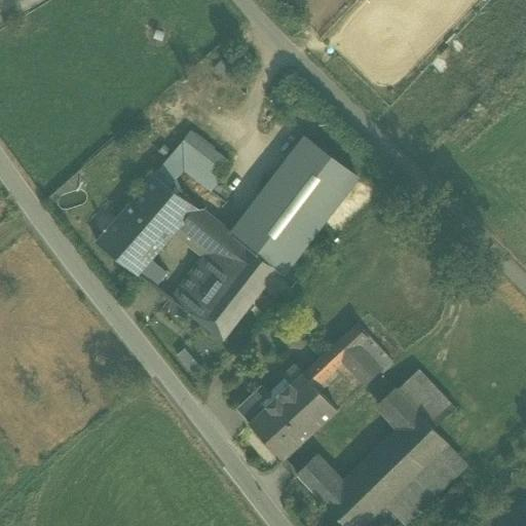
[(195,135),(193,133),(183,144),(224,175),(231,165),(194,136),(195,135)]
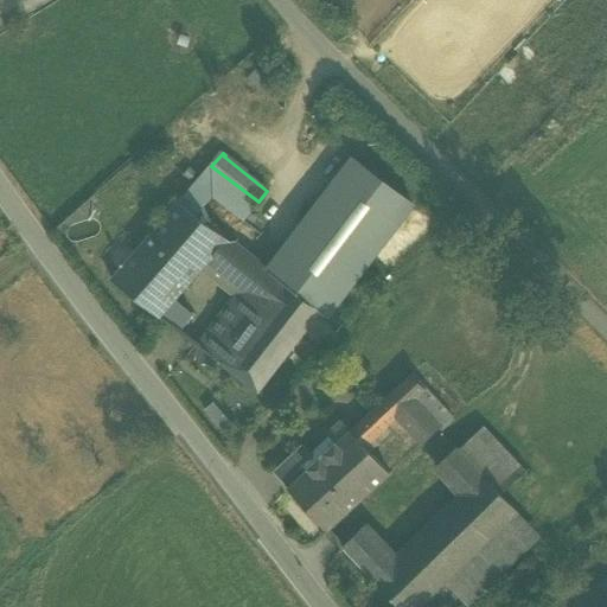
[(355,160),(300,232),(357,275),(411,203),(368,170),(355,160)]
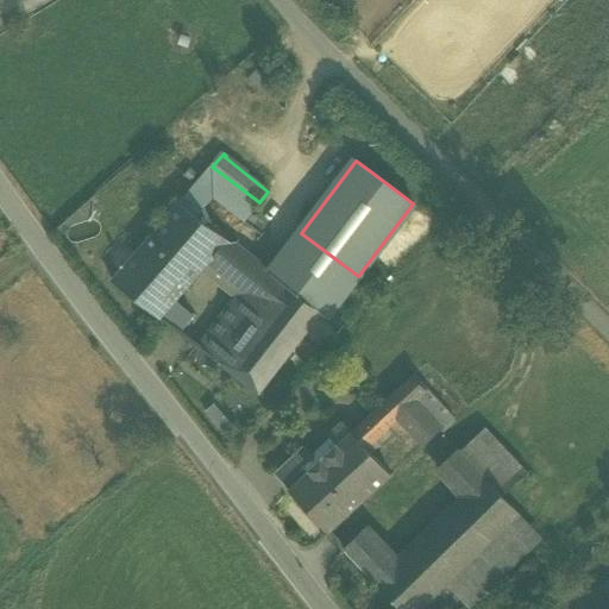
[(259,202),(212,167),(196,184),(213,198),(245,221),(259,202)]
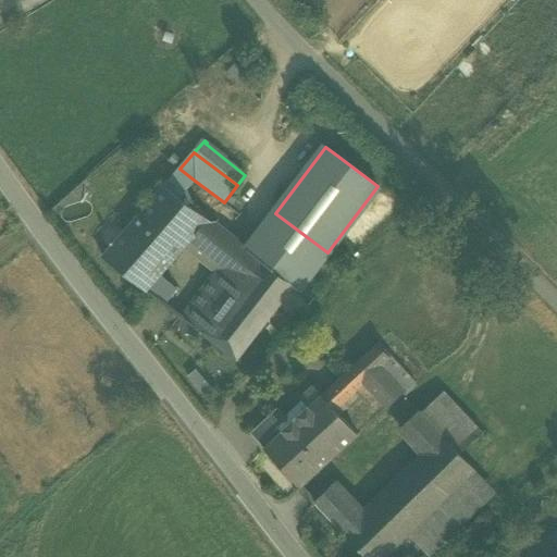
[(195,181),(180,169),(162,188),(185,205),(195,181)]
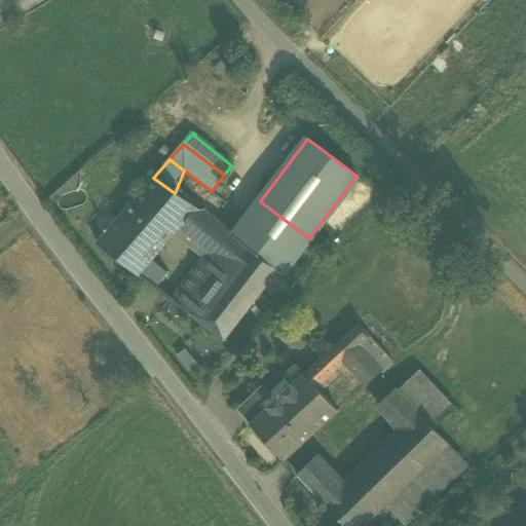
[(153,178),(97,242),(139,275),(152,260),(180,226),(195,209),(175,193),(153,178)]
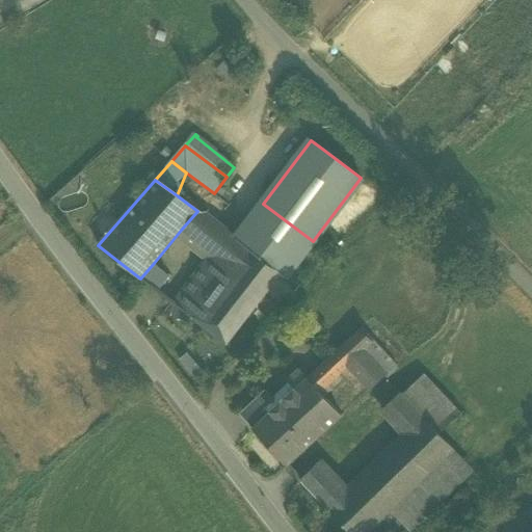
[(263,204),(235,240),(216,264),(210,259),(209,259),(207,260),(173,303),(225,344),(280,274),(285,277),(313,241),(263,204)]
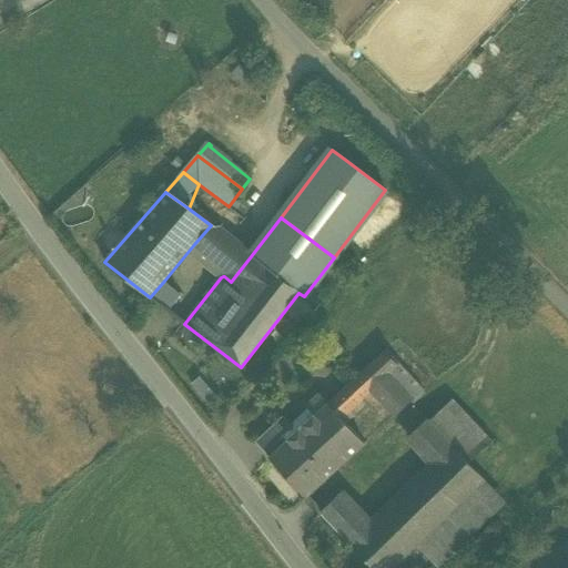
[(235,244),(211,225),(194,244),(214,260),(219,261),(222,260),(224,259),(225,257),(235,244)]
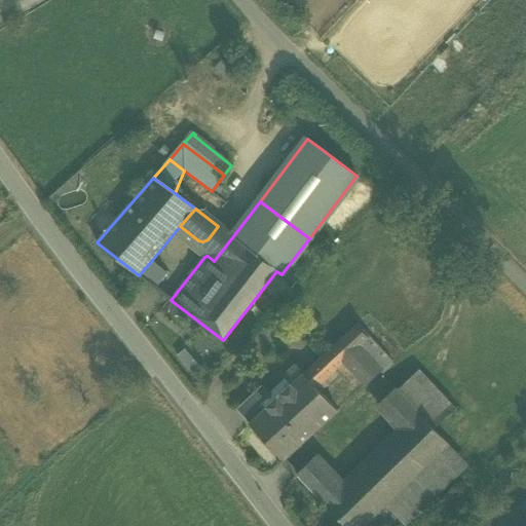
[(162,268),(152,260),(139,275),(149,283),(162,268)]
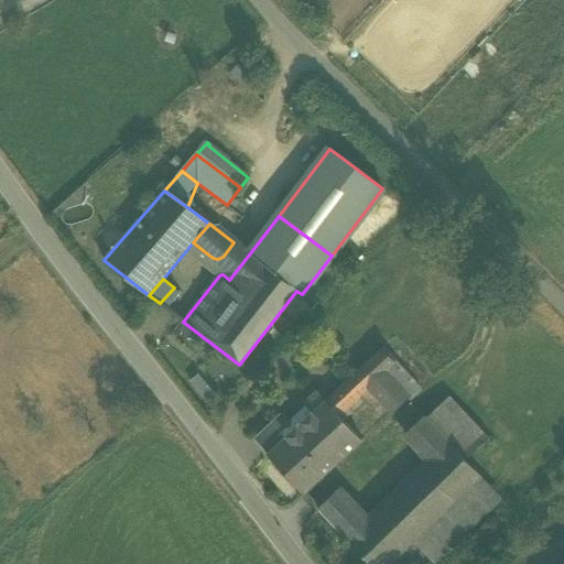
[(384,348),(327,402),(343,419),(370,393),(388,413),(390,413),(391,413),(421,387),(384,348)]
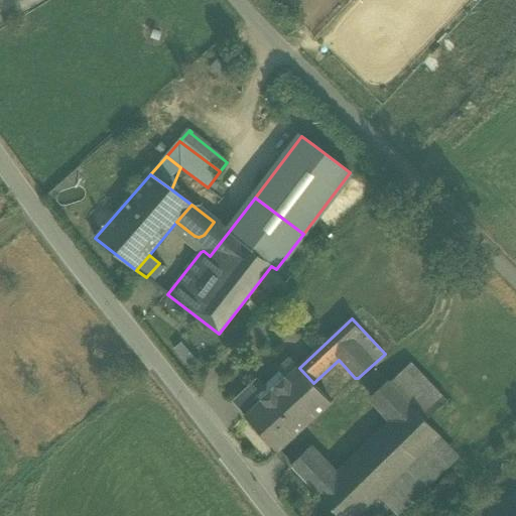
[(196,360),(181,343),(175,348),(188,365),(196,360)]
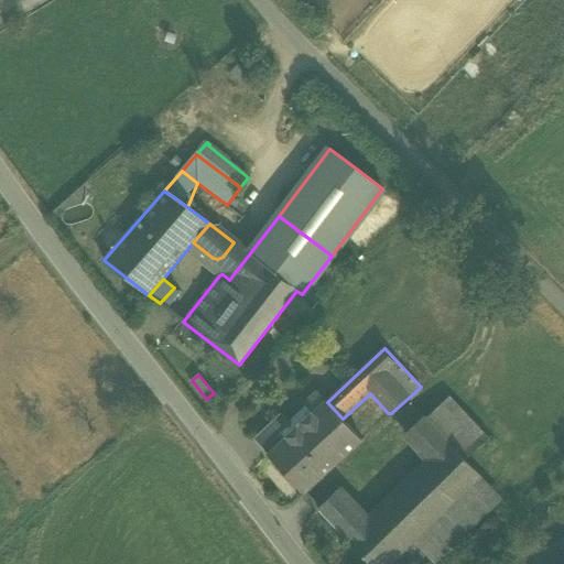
[(327,402),(317,391),(305,402),(314,412),(300,425),(336,463),(361,438),(343,419),(327,402)]
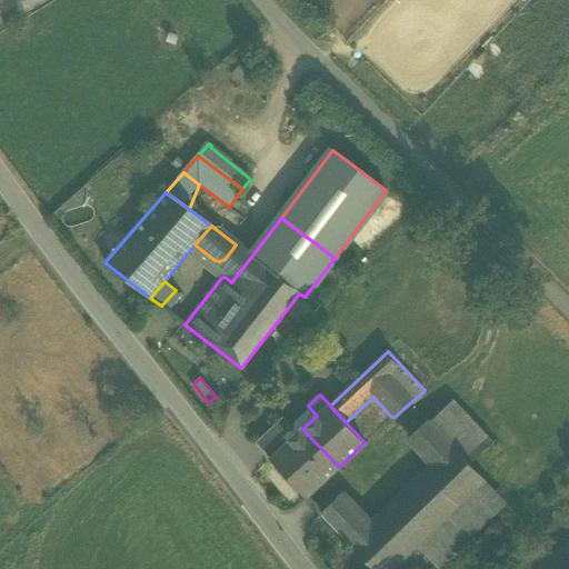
[(452,403),(431,423),(453,447),(469,465),(491,442),(452,403)]
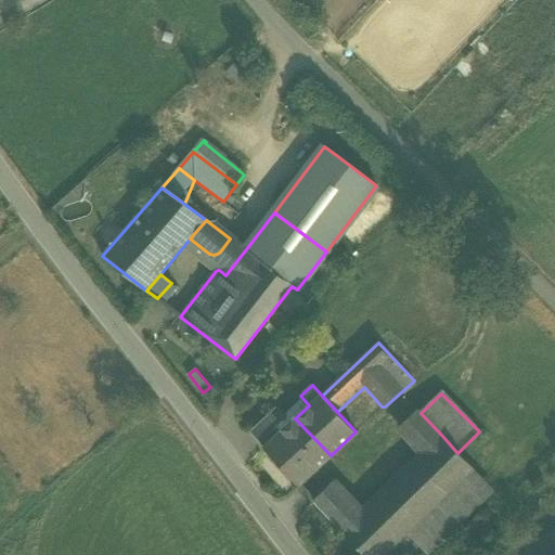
[(300,396),(275,408),(268,414),(282,430),(263,447),(262,448),(298,486),(331,455),(295,418),(309,405),(300,396)]
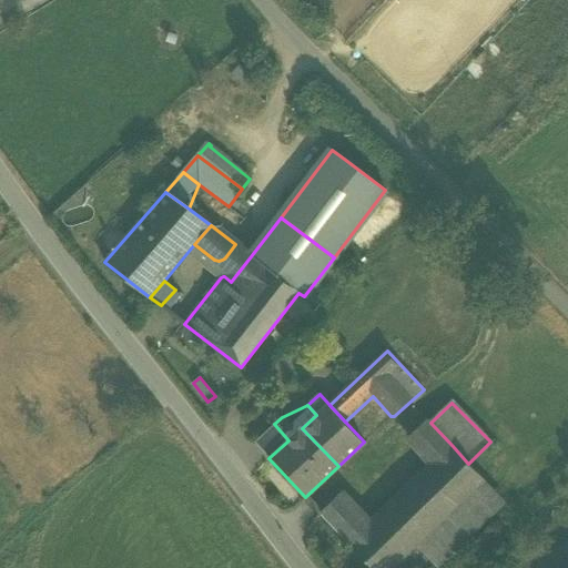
[(430,423),(428,421),(409,439),(433,465),(453,446),(430,423)]
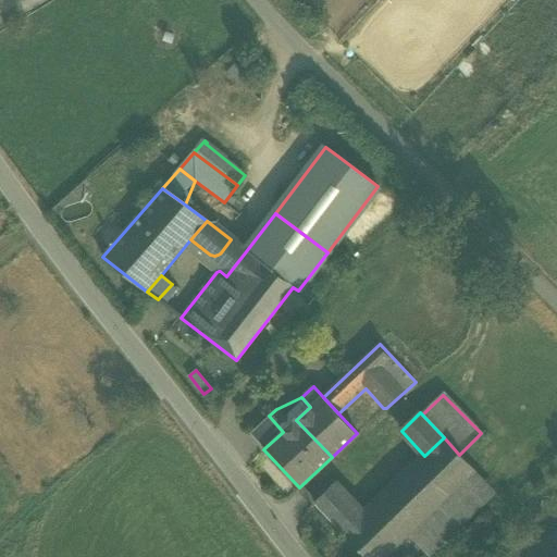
[(269,416),(250,433),(264,448),(283,432),(269,416)]
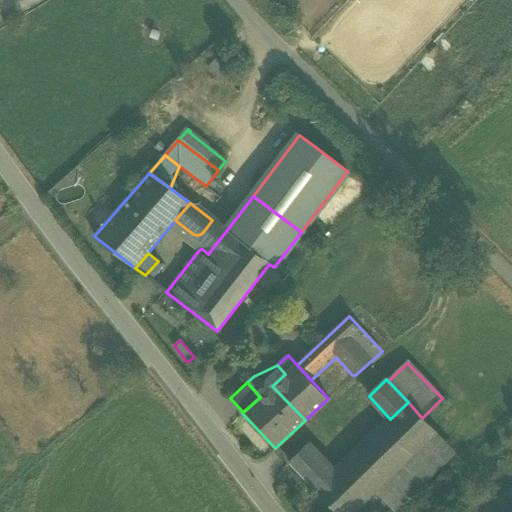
[(390,419),(334,473),(306,444),(289,461),(336,511),(352,511),(374,491),(406,461),(435,432),(422,418),(408,402),(390,419)]
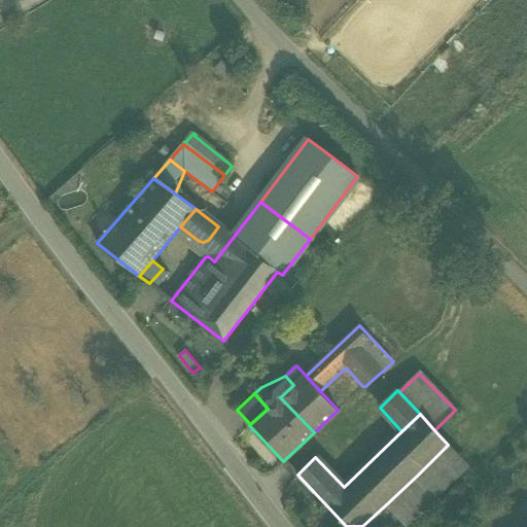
[(448,445),(418,475),(436,494),(467,464),(448,445)]
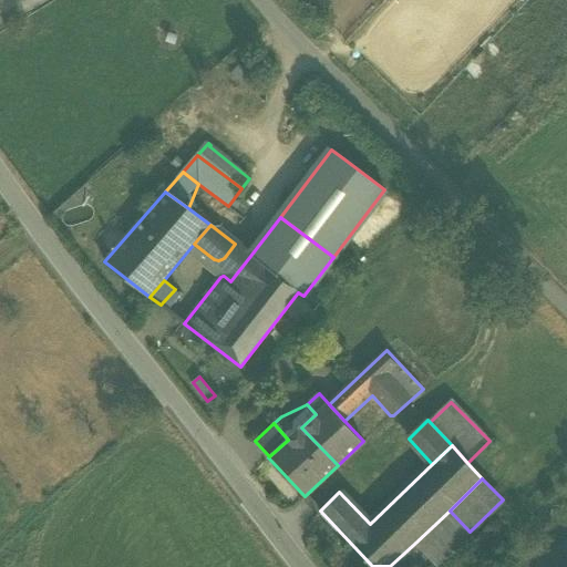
[(470,532),(450,511),(414,544),(426,557),(434,565),(470,532)]
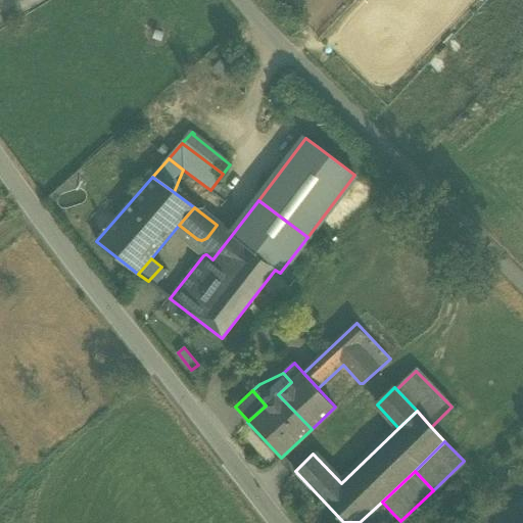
[(384,522),(393,514),(382,502),(360,522),(384,522)]
